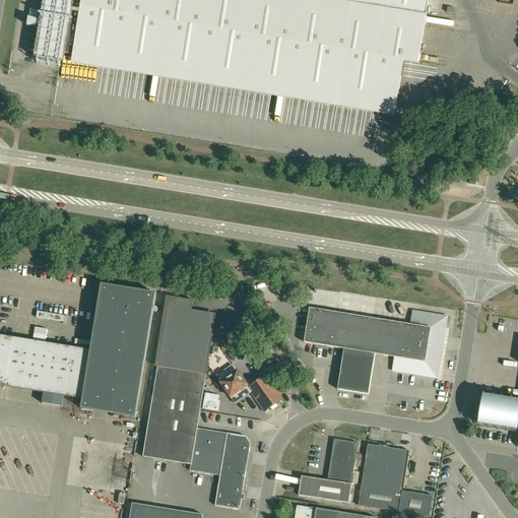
[(44,0),(42,14),(37,13),(38,8),(33,7),(29,16),(26,15),(25,23),(40,23),(36,47),(38,47),(36,55),(59,58),(60,51),(72,53),(72,52),(394,105),(401,58),(416,61),(423,20),(426,0),(44,0)]
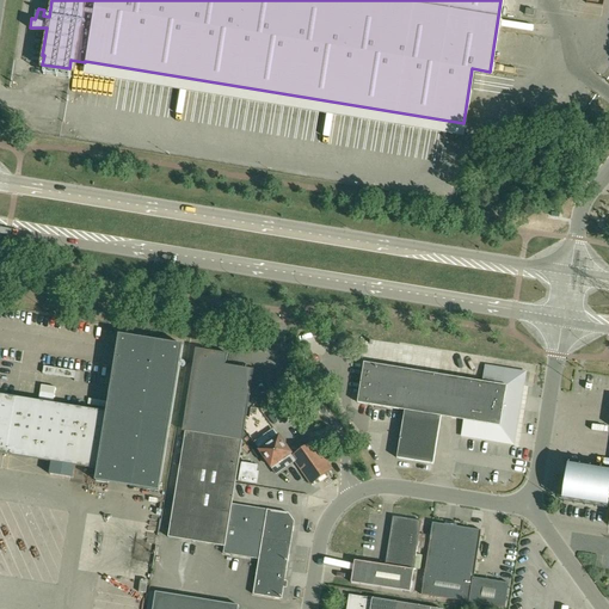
[(0,450),(49,460),(48,473),(71,477),(73,463),(96,467),(93,479),(157,488),(180,343),(117,332),(104,410),(0,392),(0,450)]
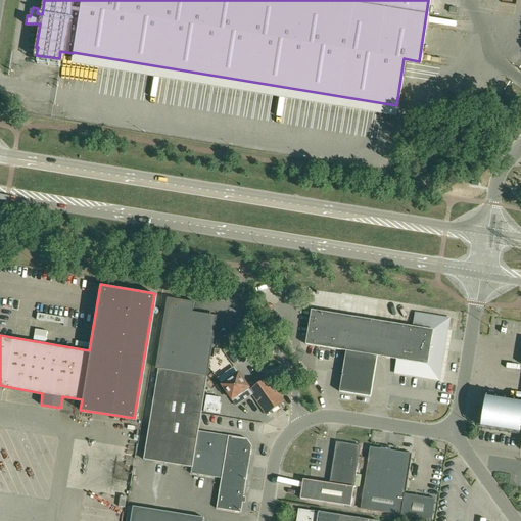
[(196,429),(205,375),(214,322),(207,313),(197,320),(191,311),(193,300),(166,296),(154,367),(157,368),(142,458),(190,466),(189,472),(220,477),(215,507),(239,511),(250,444),(245,437),(196,429)]
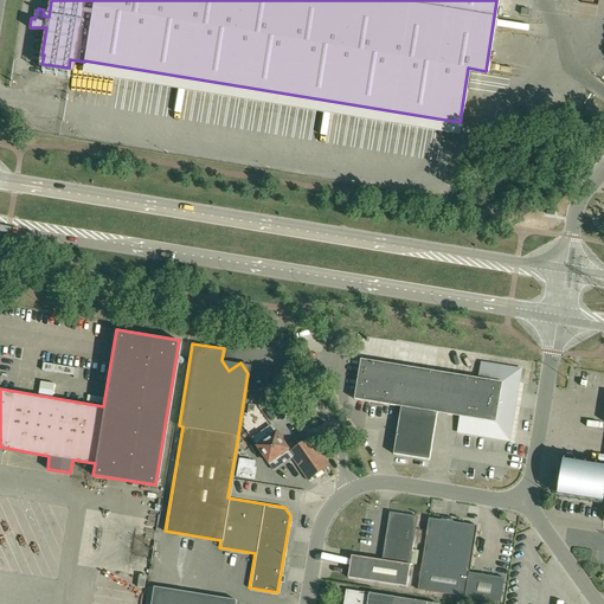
[(455,430),(507,438),(519,367),(479,361),(476,377),(359,358),(353,397),(399,405),(392,453),(428,458),(436,411),(457,415),(455,430)]
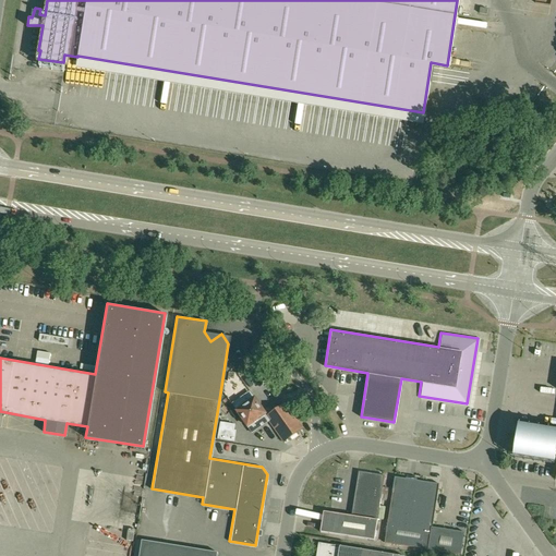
[(282,401),(265,414),(253,396),(234,409),(251,431),(268,419),(282,439),(301,426),(282,401)]
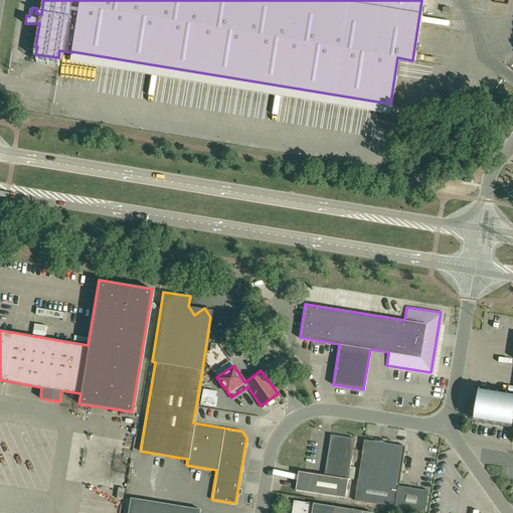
[(216,388),(202,385),(199,401),(215,404),(217,393),(215,393),(216,388)]
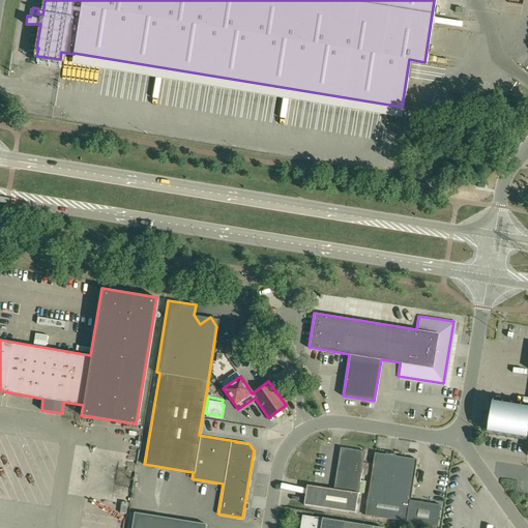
[(527,405),(492,399),(486,433),(527,439),(527,442),(526,453),(527,453),(527,405)]
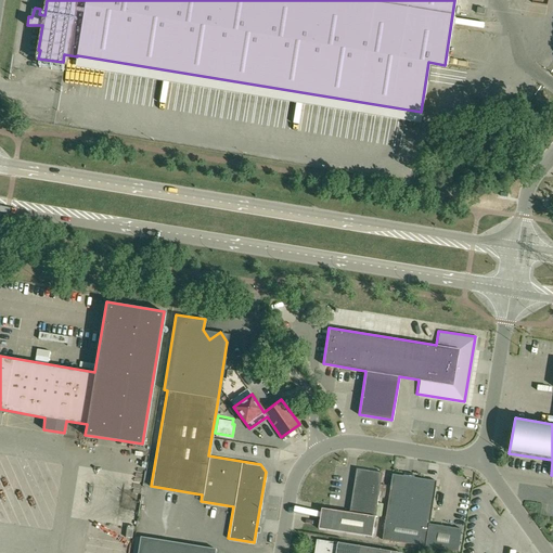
[(371,536),(381,472),(355,467),(348,512),(320,506),(317,527),(371,536)]
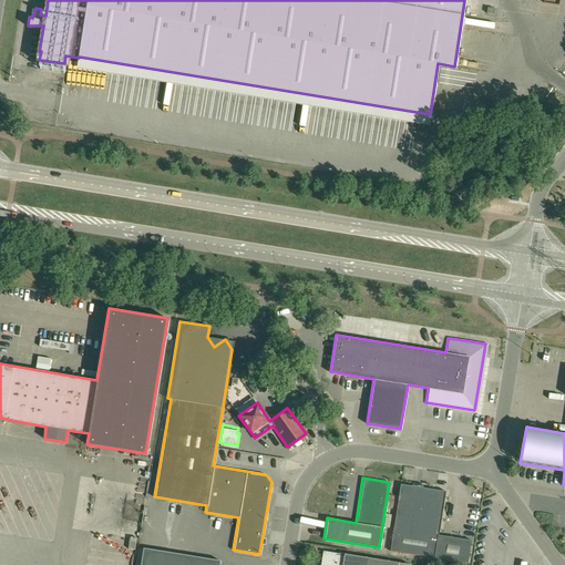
[(438,534),(444,490),(399,483),(389,550),(433,556),(466,562),(470,538),(438,534)]
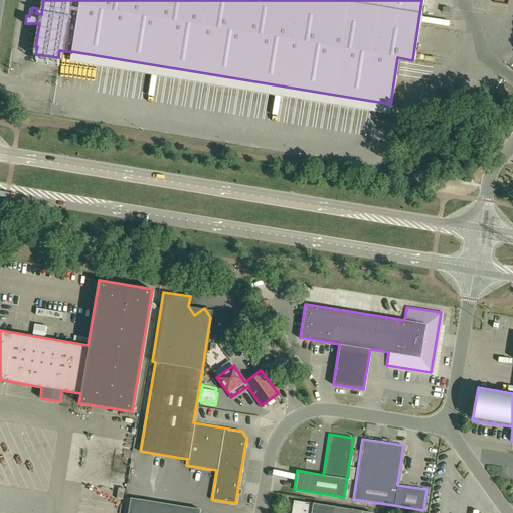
[(129,497),(126,512),(198,512),(199,508),(129,497)]
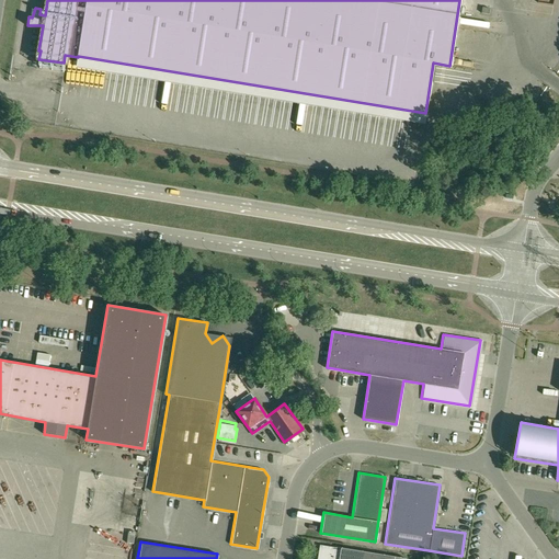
[(405,558),(394,556),(318,544),(316,558),(405,558)]
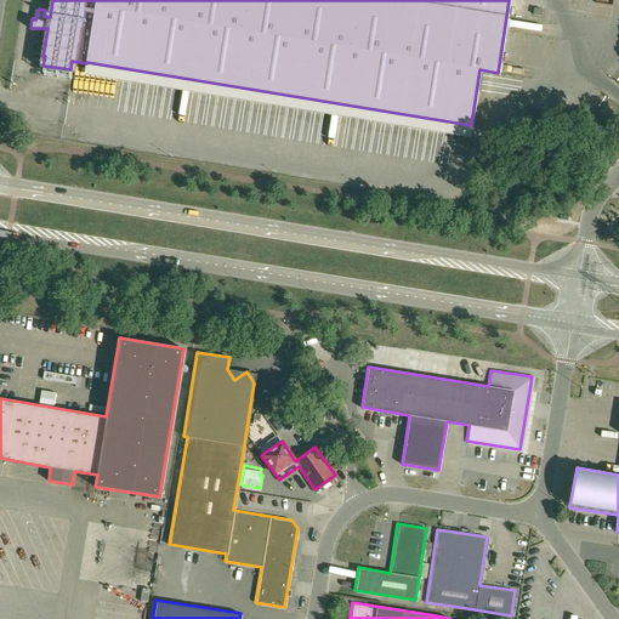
All buildings are outlined.
